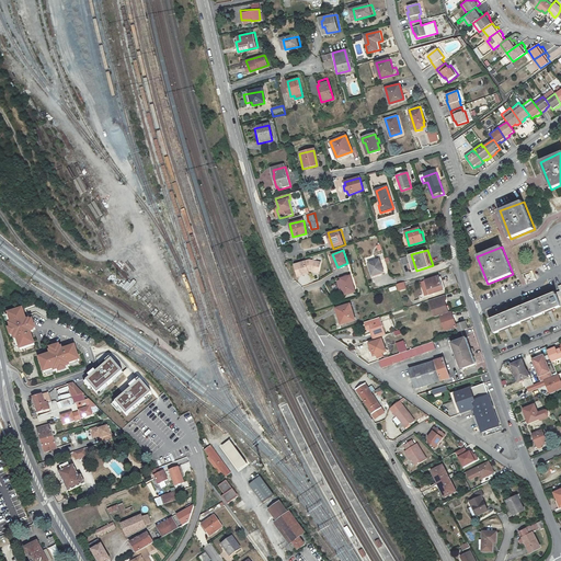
[(411,254),(399,259),(401,266),(411,263),(413,272),(416,271),(411,254)]
